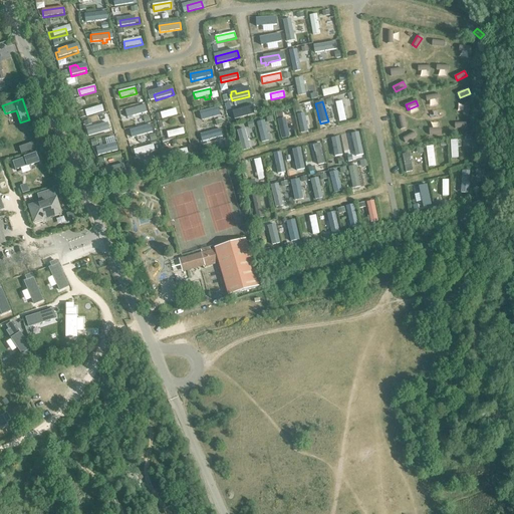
[(85,111),(87,117),(103,111),(102,105),(85,111)]
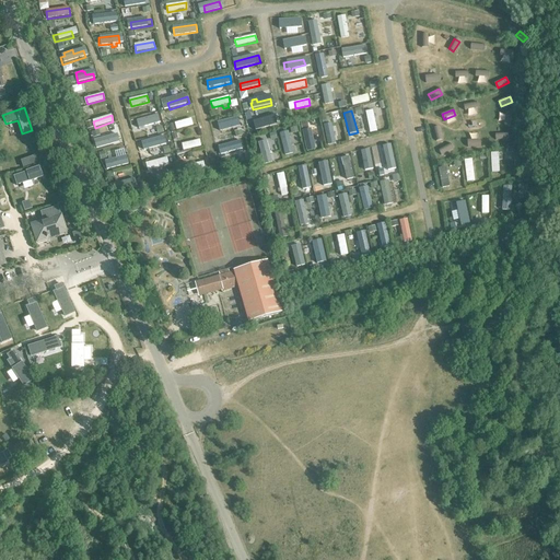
[(152,116),(136,120),(138,129),(149,126),(149,128),(152,127),(151,125),(154,124),(152,116)]
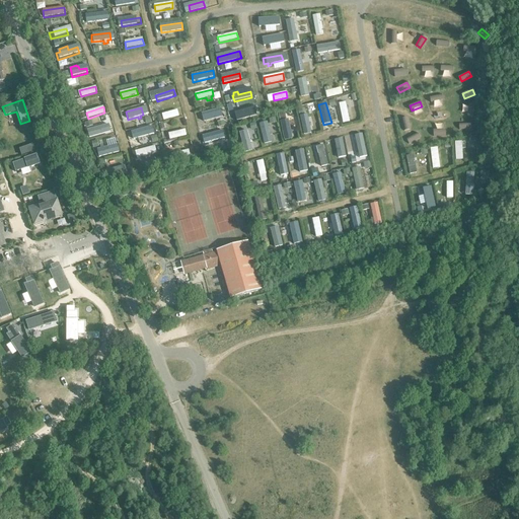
[(216,109),(199,115),(201,121),(212,119),(212,120),(215,119),(214,118),(217,117),(216,109)]
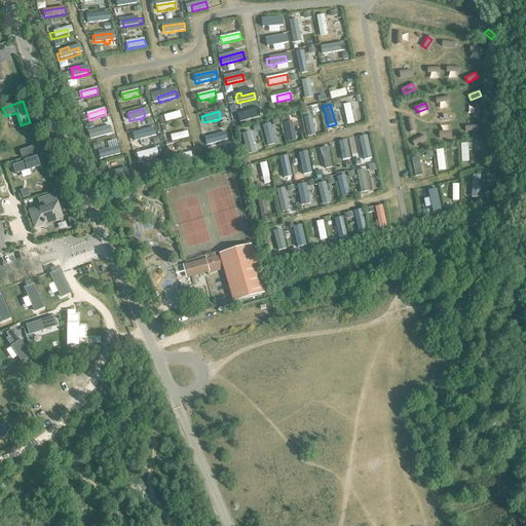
[(180,112),(164,116),(166,122),(181,118),(180,112)]
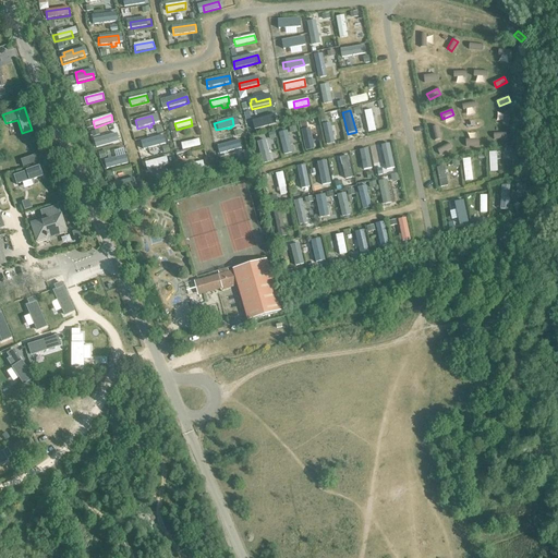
[(437,128),(432,129),(435,141),(440,138),(437,128)]
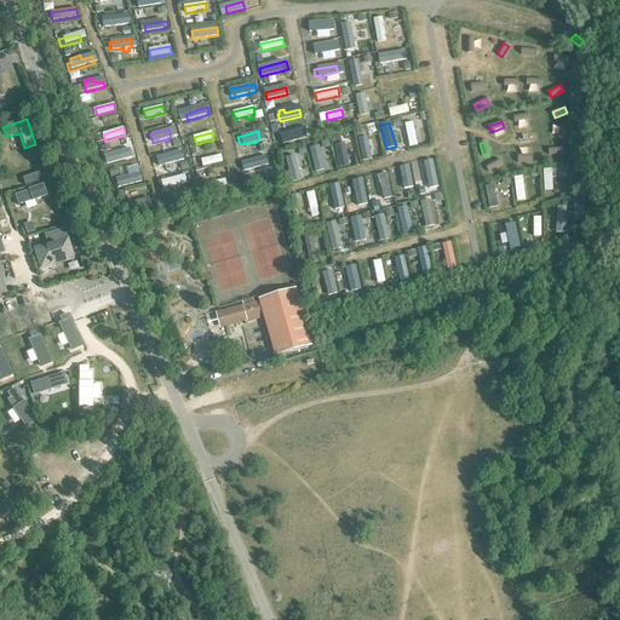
[(342,143),(334,144),(339,168),(346,167),(344,151),(346,150),(345,144),(342,145),(342,143)]
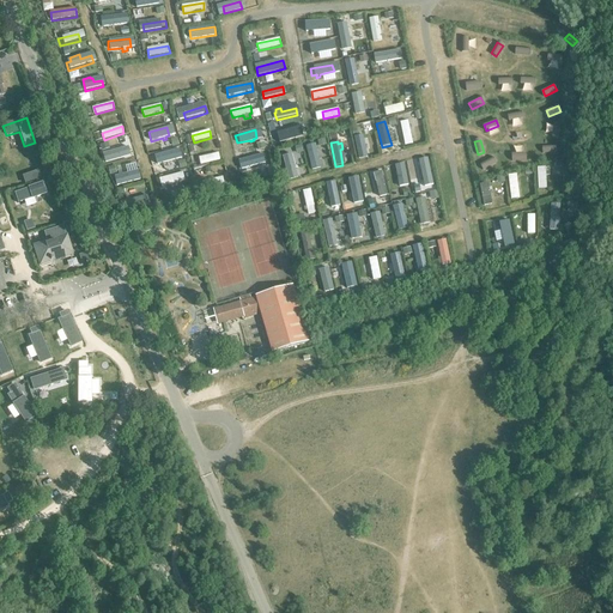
[(113,153),(115,161),(133,156),(131,149),(113,153)]
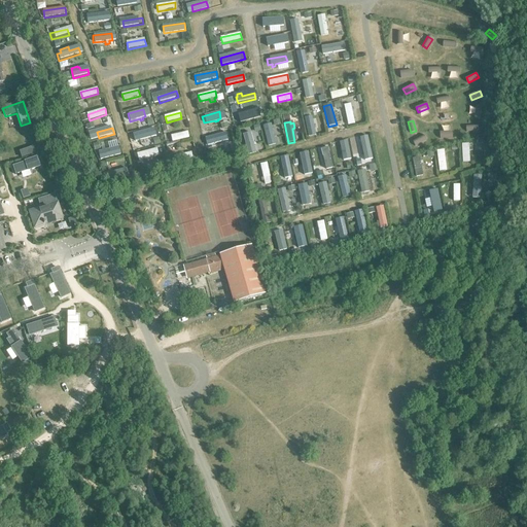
[(264,129),(269,147),(275,145),(270,128),(264,129)]
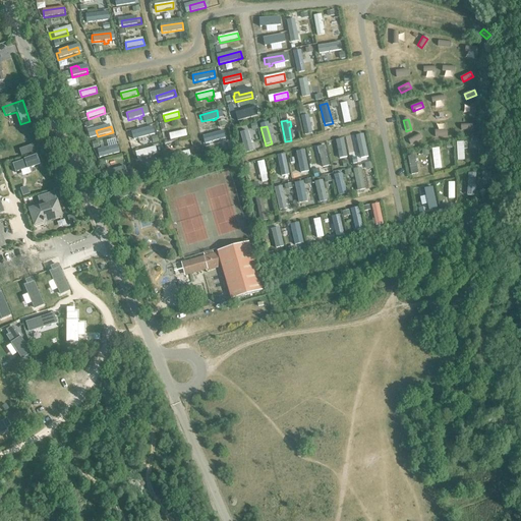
[(147,128),(131,132),(132,137),(139,136),(140,138),(149,136),(147,128)]
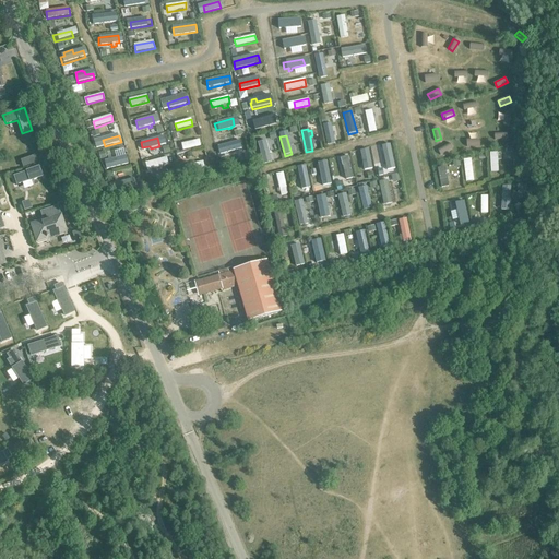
[(200,140),(181,144),(183,151),(201,146),(200,140)]
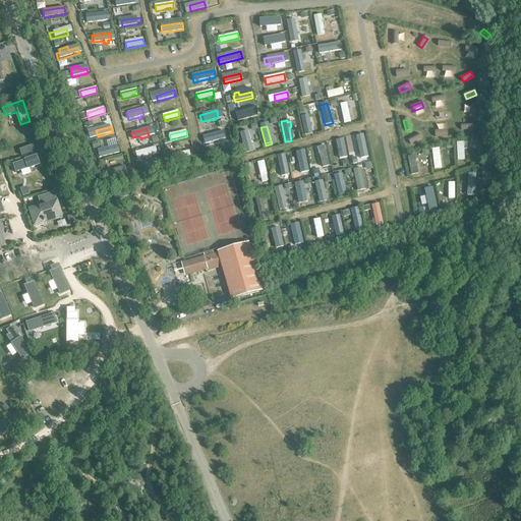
[(241,134),(245,151),(251,150),(248,139),(252,138),(251,132),(247,133),(241,134)]
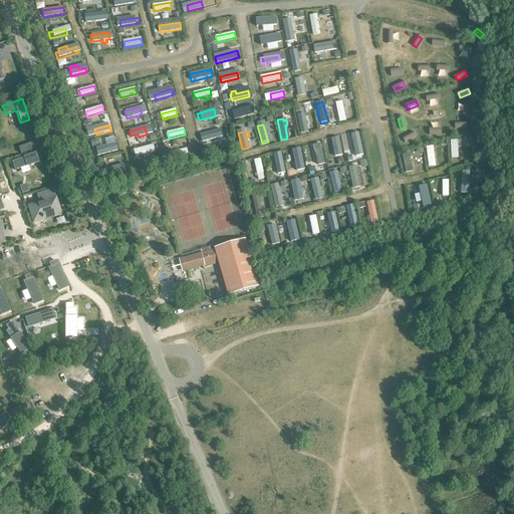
[(214,132),(199,136),(201,142),(216,137),(214,132)]
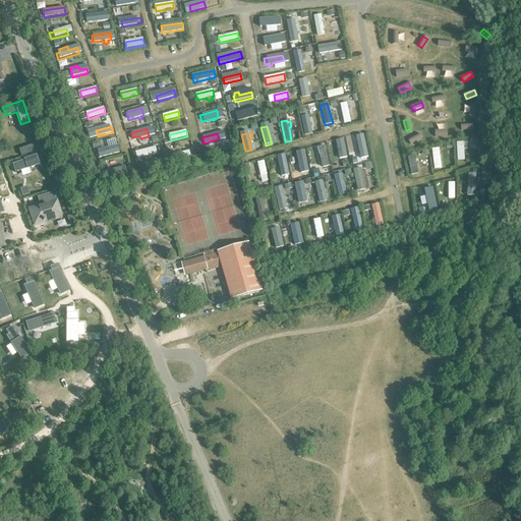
[(409,139),(411,145),(421,139),(418,134),(409,139)]
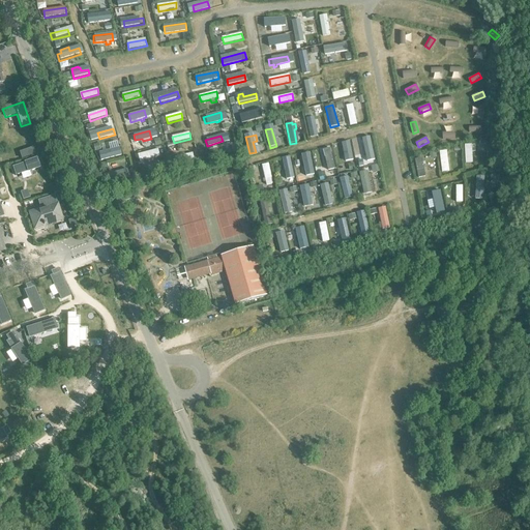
[(99,154),(101,162),(119,157),(118,151),(111,152),(110,149),(102,150),(104,154),(99,154)]
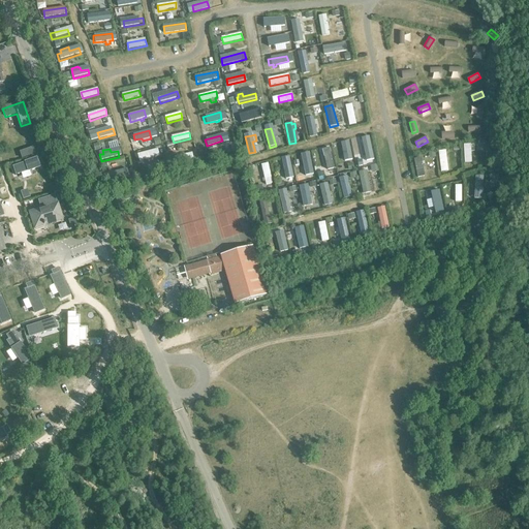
[(158,150),(137,155),(139,162),(144,161),(144,163),(147,162),(147,160),(153,158),(153,160),(160,159),(158,150)]
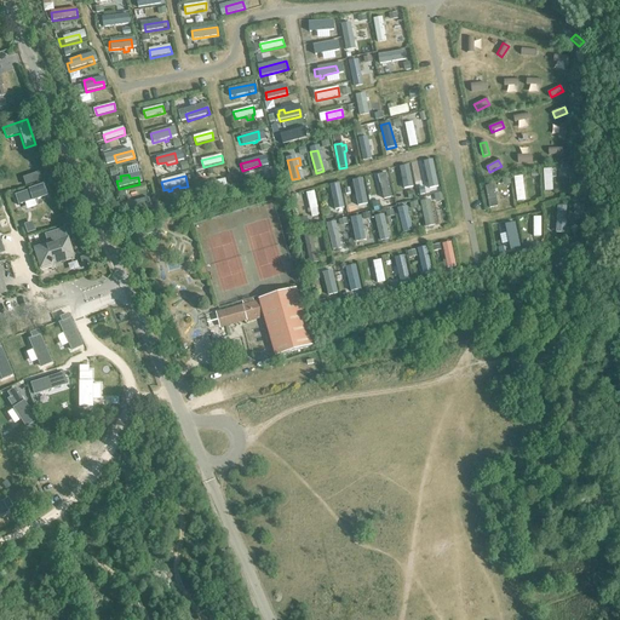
[(225,179),(205,185),(206,193),(228,187),(225,179)]
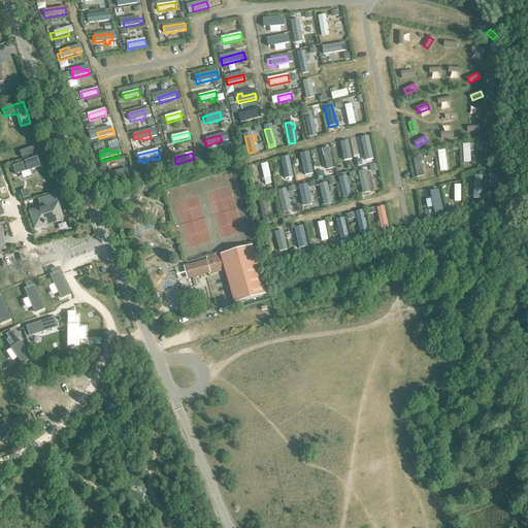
[(289,157),(282,159),(287,178),(293,176),(289,157)]
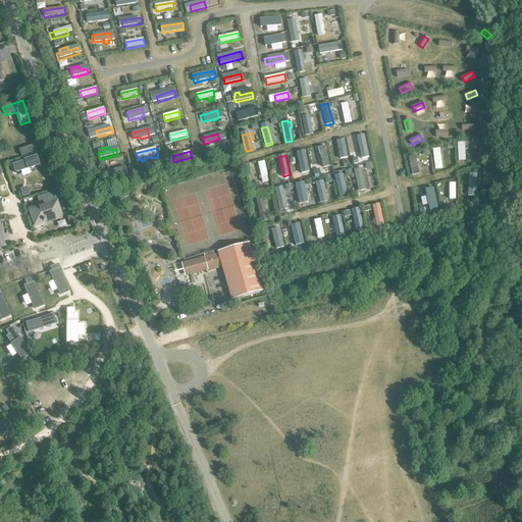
[(36,156),(12,164),(14,173),(39,165),(36,156)]
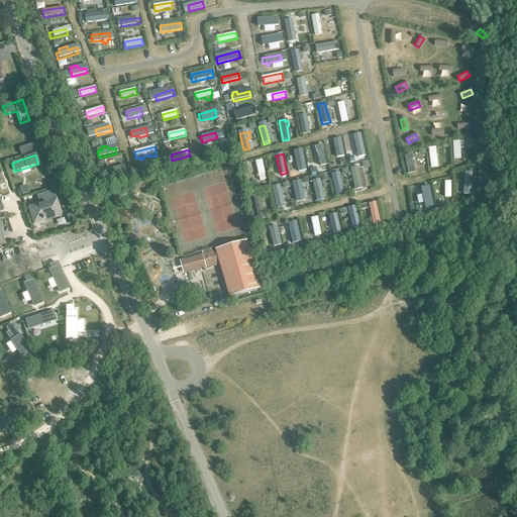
[(255,161),(261,181),(267,179),(262,160),(255,161)]
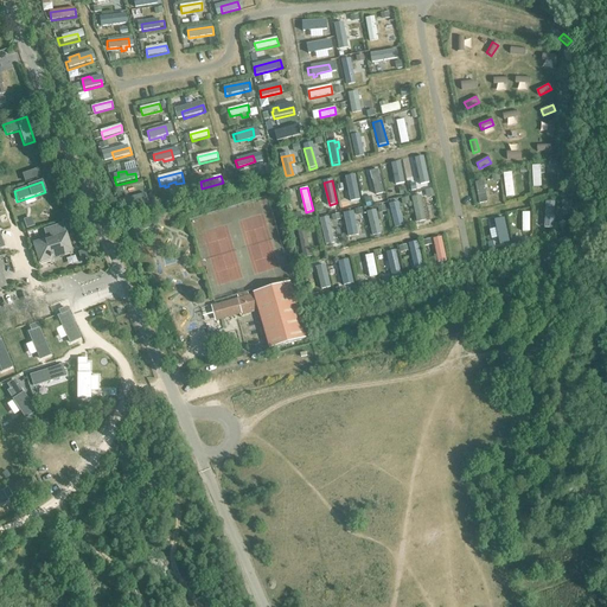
[(122,209),(148,203),(146,195),(128,198),(128,195),(125,196),(126,199),(120,200),(122,209)]
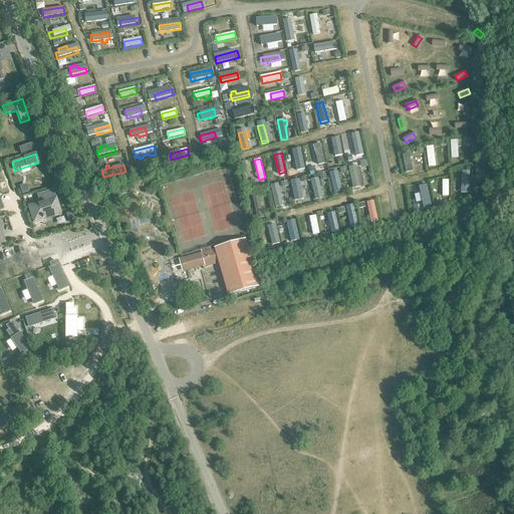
[(279,184),(271,186),(275,208),(283,207),(279,184)]
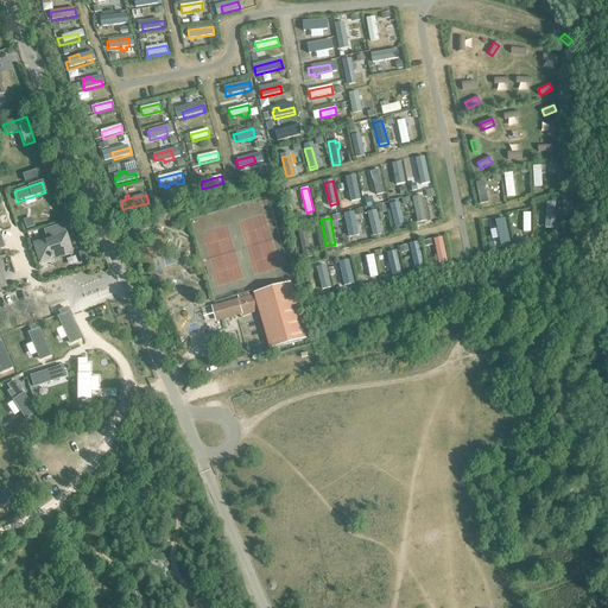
[(499,229),(495,230),(496,242),(510,240),(506,220),(498,222),(499,229)]
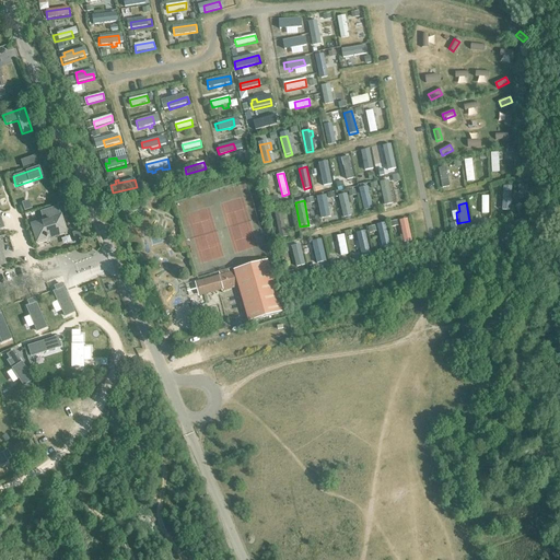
[(275,213),(281,240),(288,237),(282,211),(275,213)]
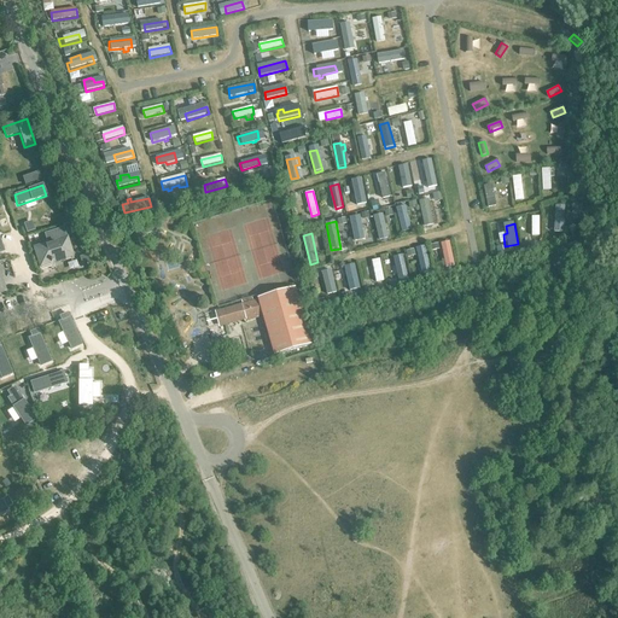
[(50,262),(51,264),(73,257),(66,239),(34,249),(38,258),(40,257),(42,262),(50,262)]
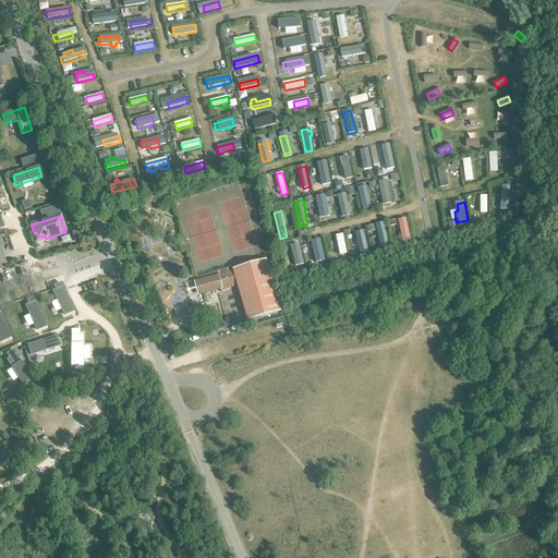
[(322,240),(314,242),(319,267),(327,266),(322,240)]
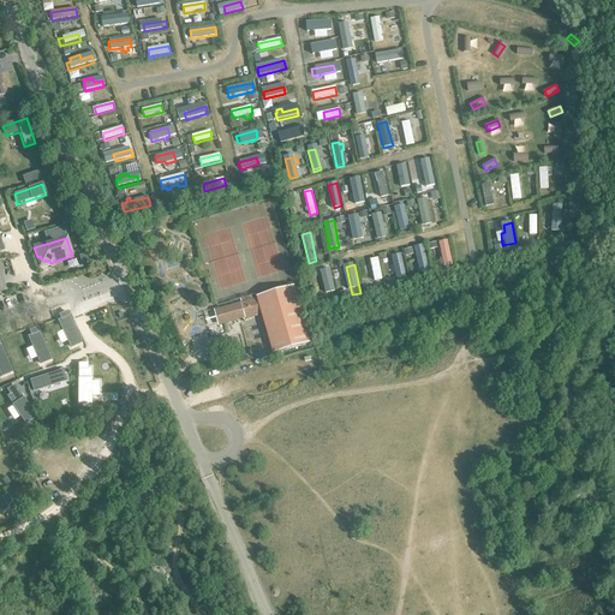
[(322,272),(329,296),(336,293),(330,269),(322,272)]
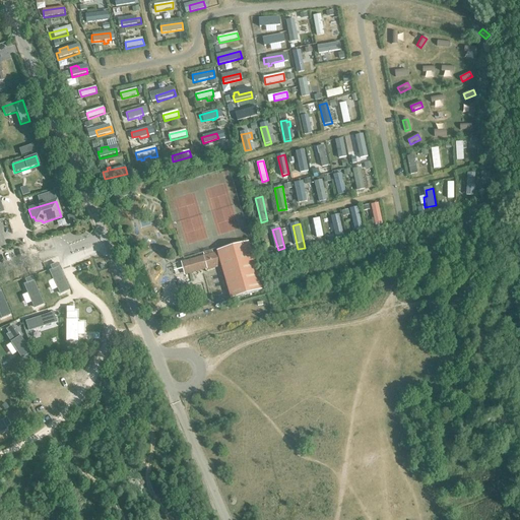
[(231,300),(263,290),(249,242),(216,251),(217,252),(210,254),(209,252),(204,253),(204,255),(202,256),(203,259),(186,263),(189,273),(206,268),(206,271),(221,267),(231,300)]
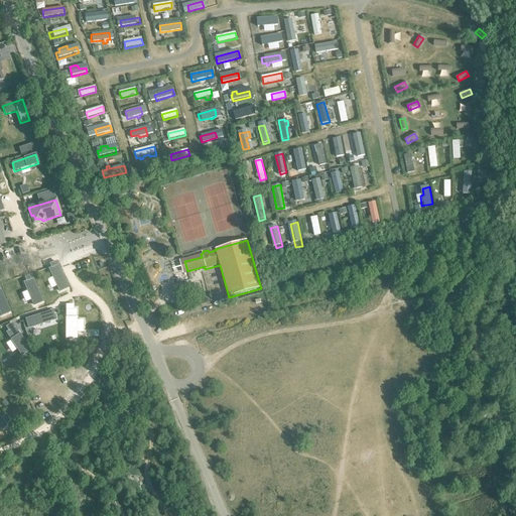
[(72,305),(66,305),(66,339),(76,339),(76,310),(72,310),(72,305)]
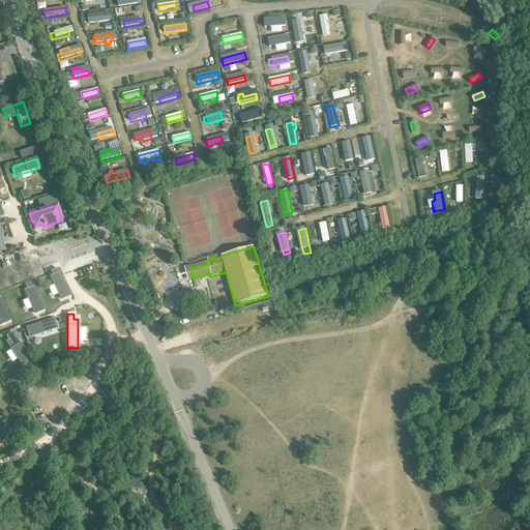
[(7,344),(1,345),(3,365),(10,364),(7,344)]
